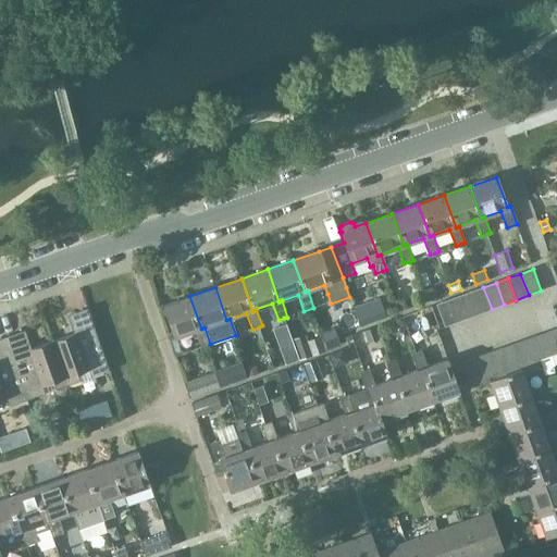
[(480,313),(492,309),(483,287),(472,291),(480,313)]
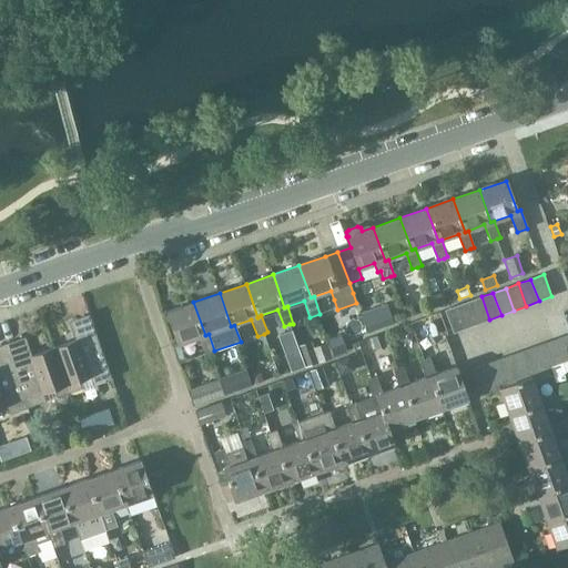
[(440,294),(429,297),(434,308),(445,304),(440,294)]
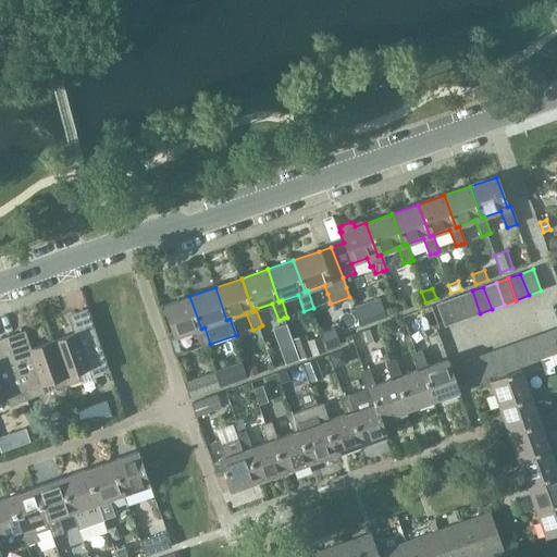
[(468,318),(480,313),(472,291),(460,295),(468,318)]
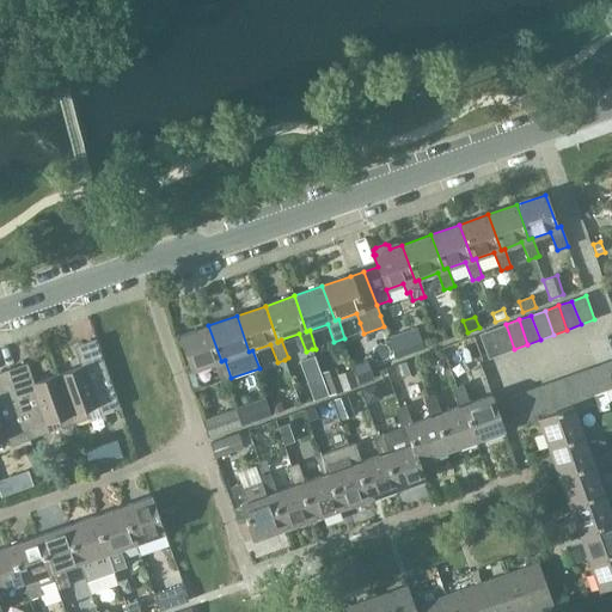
[(501,354),(514,349),(506,324),(491,330),(501,354)]
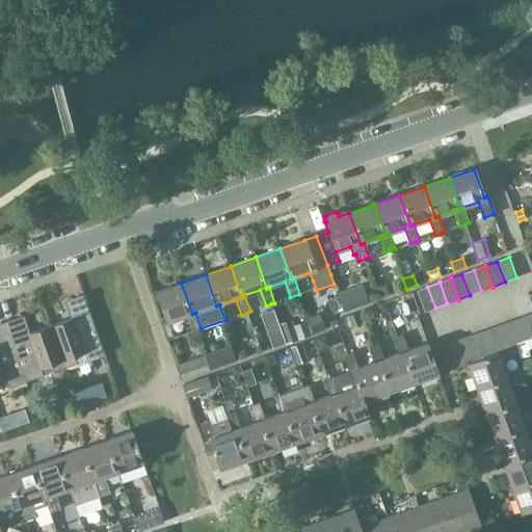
[(181,283),(155,292),(166,323),(186,316),(192,331),(201,328),(195,313),(192,314),(181,283)]
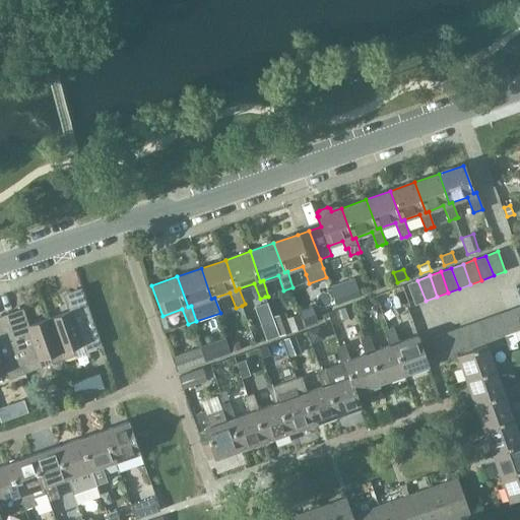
[(329,286),(336,304),(359,296),(351,278),(329,286)]
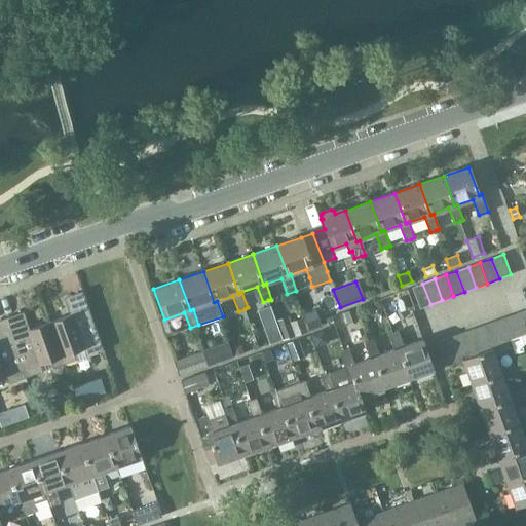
[(419,308),(430,304),(422,284),(411,288),(419,308)]
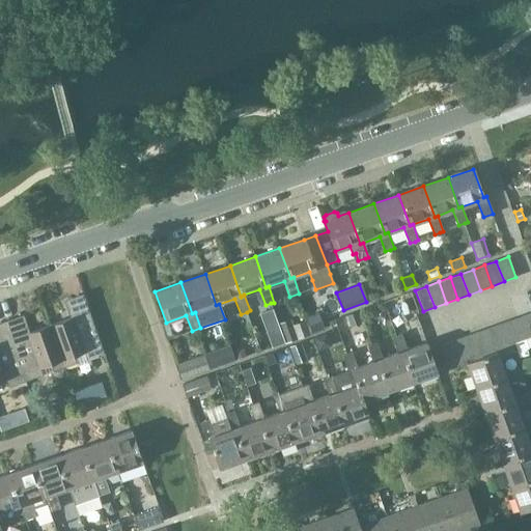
[(50,325),(65,367),(76,364),(74,356),(83,353),(85,360),(104,354),(83,295),(65,301),(72,317),(50,325)]
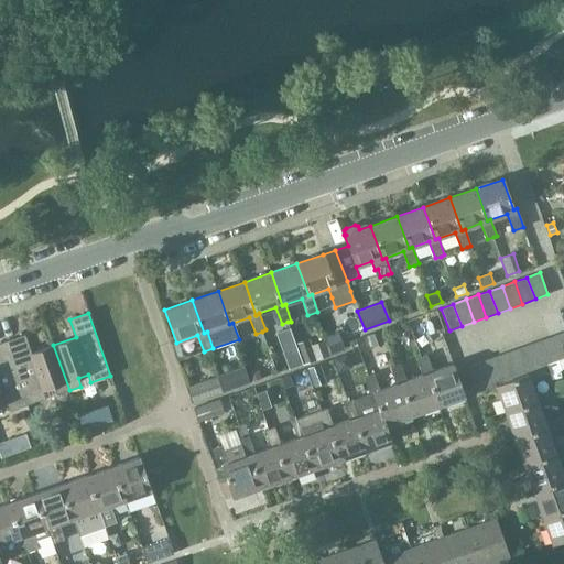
[(290,328),(277,333),(290,368),(303,364),(296,345),(290,328)]
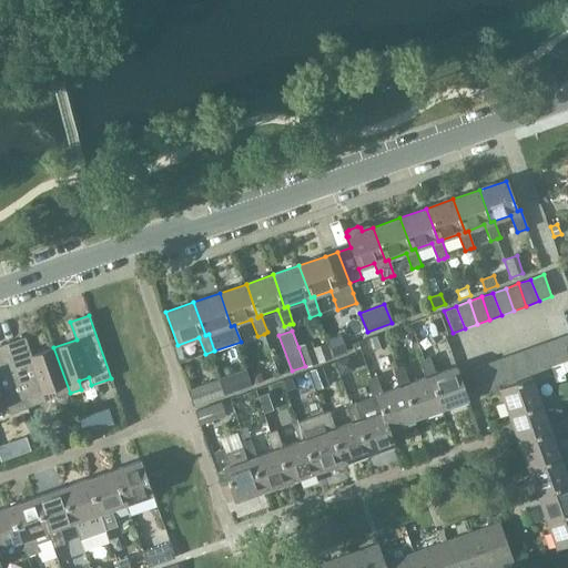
[(381,334),(371,338),(374,347),(385,344),(381,334)]
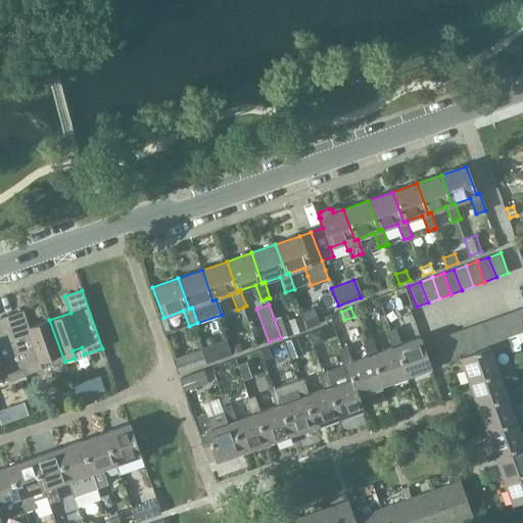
[(315,310),(302,314),(307,329),(320,325),(320,324),(317,316),(315,310)]
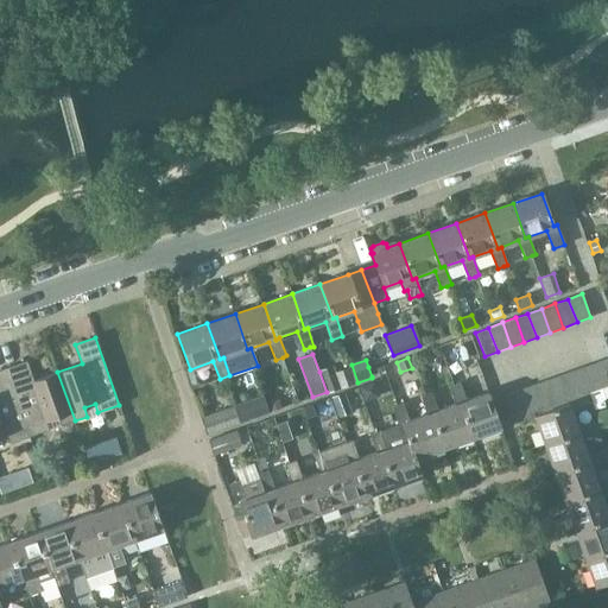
[(75,420),(57,372),(32,381),(26,362),(6,369),(30,436),(49,430),(45,422),(57,417),(61,426),(75,420)]
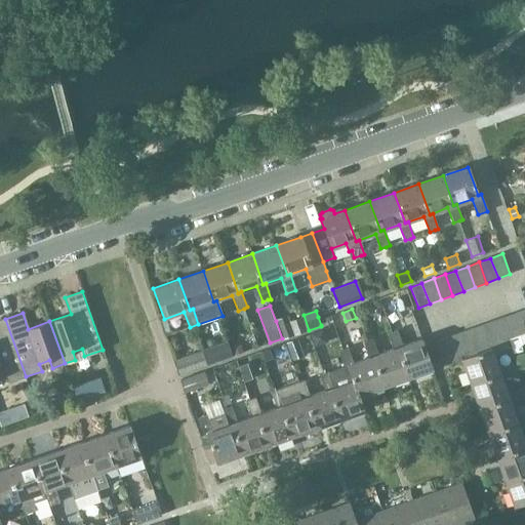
[(517,313),(505,317),(513,338),(520,335),(521,335),(524,334),(517,313)]
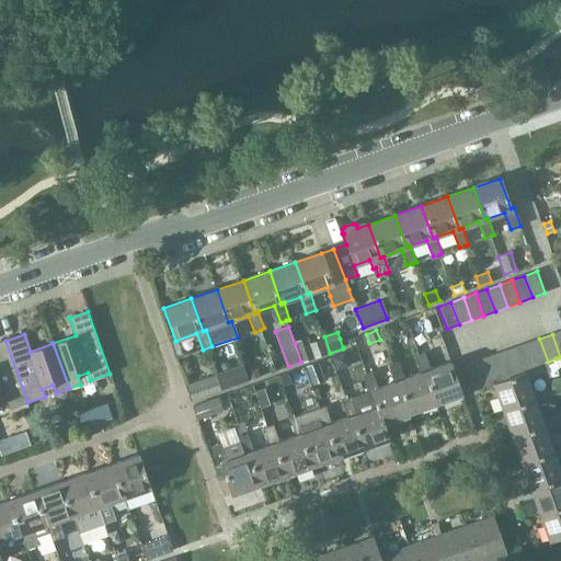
[(307,339),(295,343),(301,362),(313,357),(307,339)]
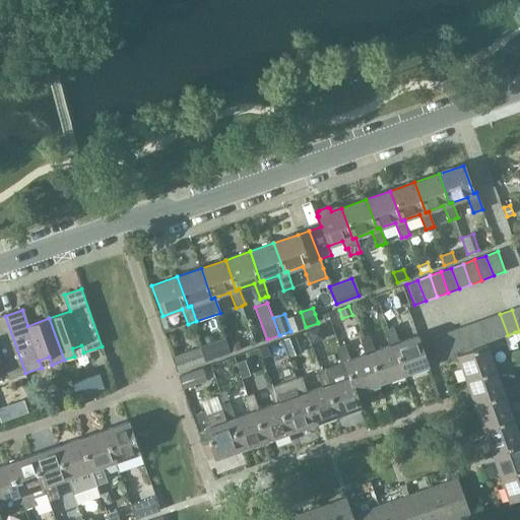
[(500,314),(489,318),(496,339),(502,337),(508,335),(500,314)]
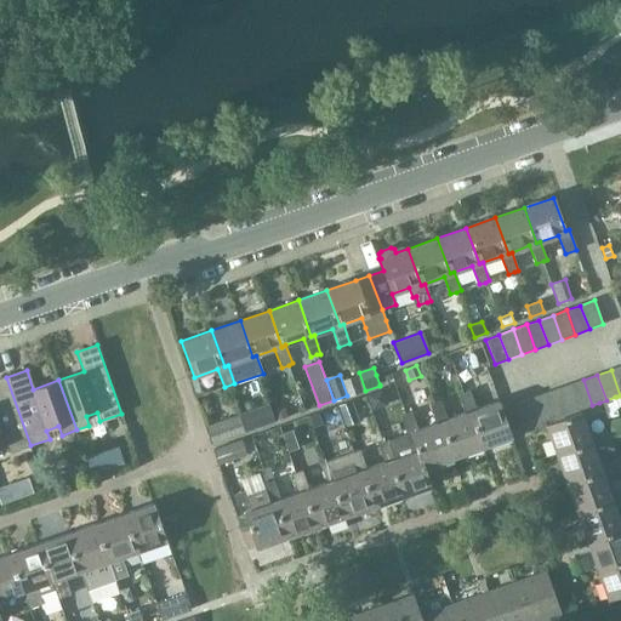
[(357,376),(342,381),(348,397),(363,391),(357,376)]
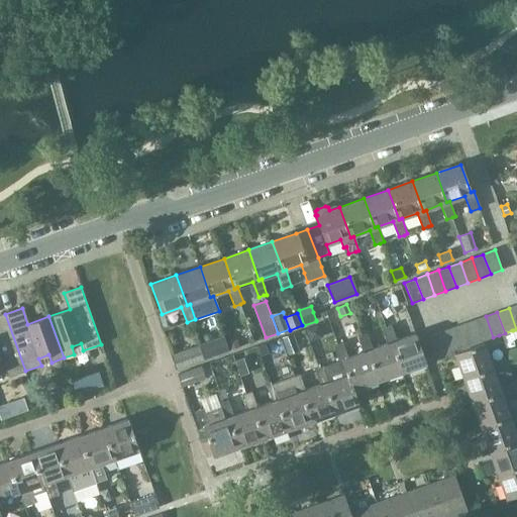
[(8,377),(25,371),(5,314),(0,315),(0,371),(6,370),(8,377)]
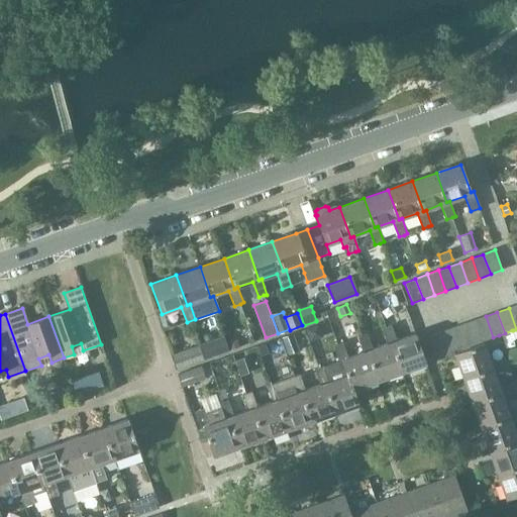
[(486,316),(475,320),(482,341),(483,341),(493,337),(486,316)]
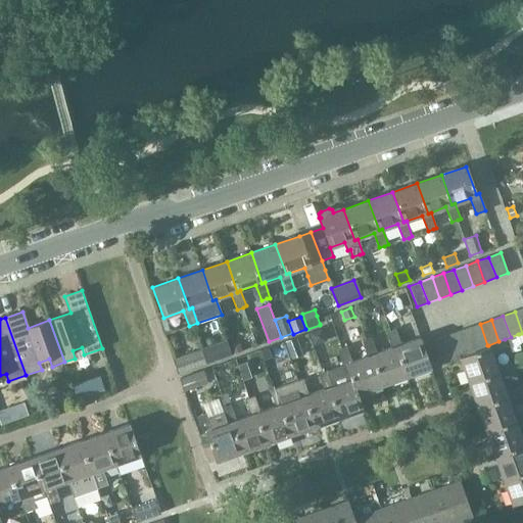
[(480,324),(469,328),(476,349),(487,345),(480,324)]
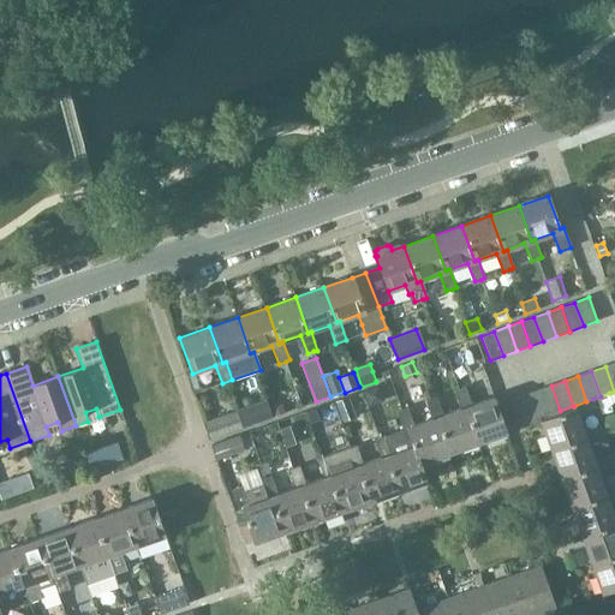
[(551,386),(537,390),(547,416),(560,411),(551,386)]
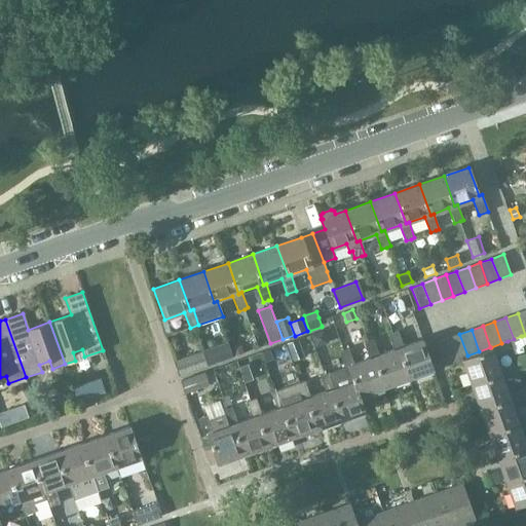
[(323,331),(310,335),(314,347),(327,343),(323,331)]
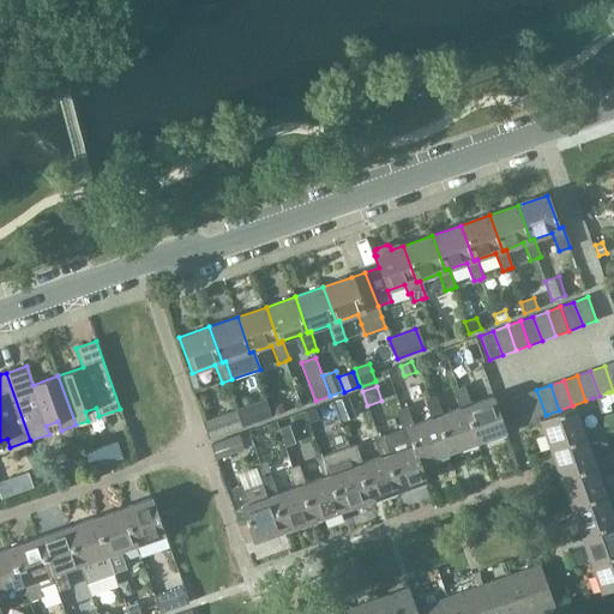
[(463,407),(476,443),(505,432),(493,397),(470,404),(463,387),(453,391),(459,408),(463,407)]
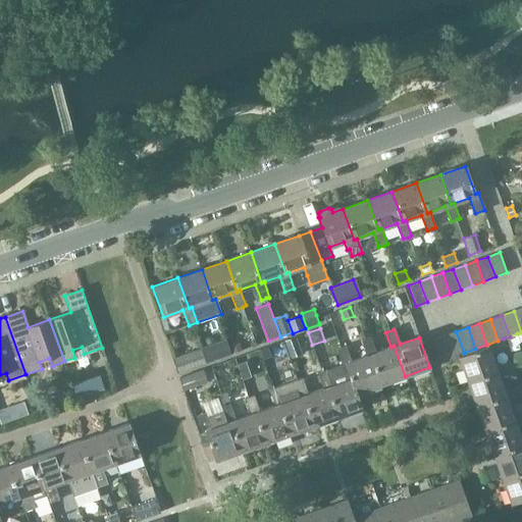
[(456,331),(445,335),(454,358),(458,357),(458,355),(464,353),(456,331)]
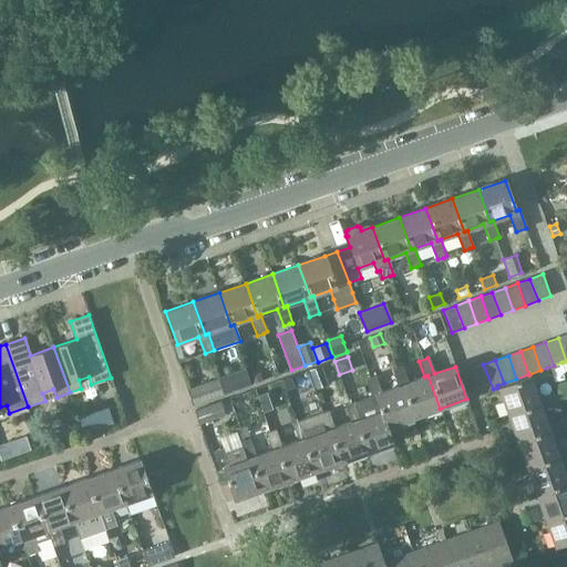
[(483,364),(471,369),(481,394),(493,389),(483,364)]
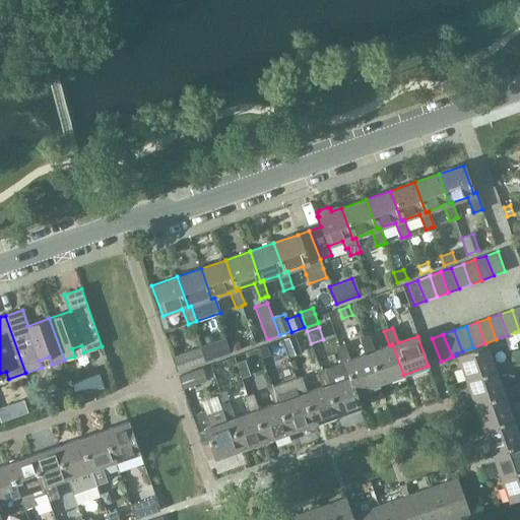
[(293,336),(282,339),(288,354),(299,351),(293,336)]
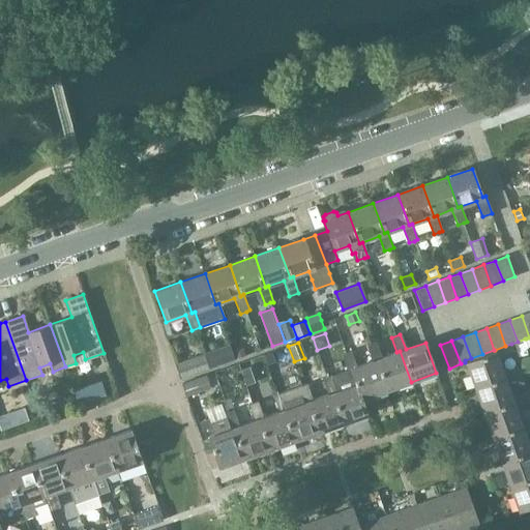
[(386,390),(411,382),(400,351),(396,352),(381,357),(376,343),(366,346),(372,360),(375,359),(386,390)]
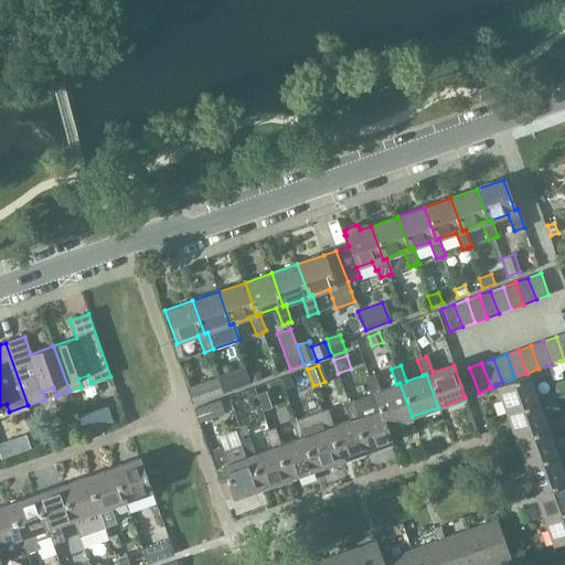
[(529,374),(528,375),(496,386),(505,413),(537,402),(536,397),(531,382),(547,375),(545,366),(539,369),(528,373),(529,374)]
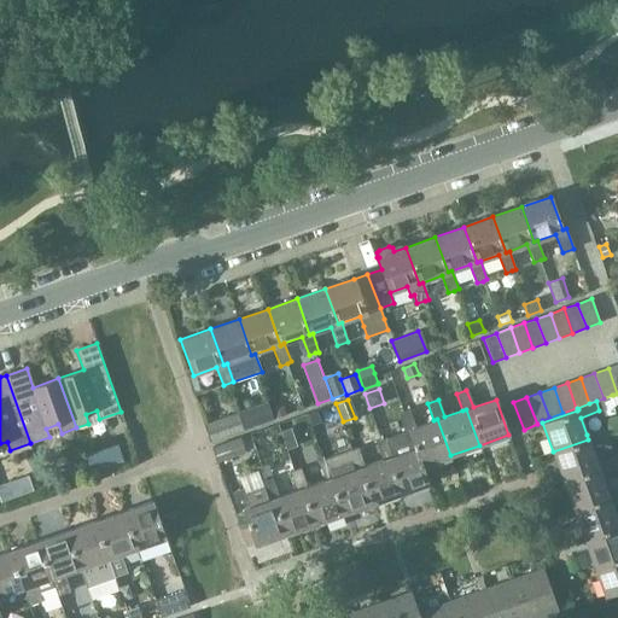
[(267,403),(235,414),(242,430),(273,419),(267,403)]
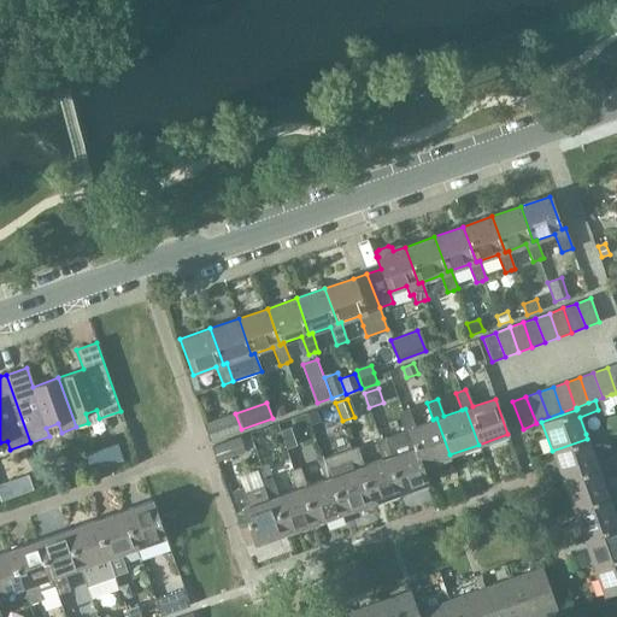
[(282,405),(272,407),(275,417),(286,413),(282,405)]
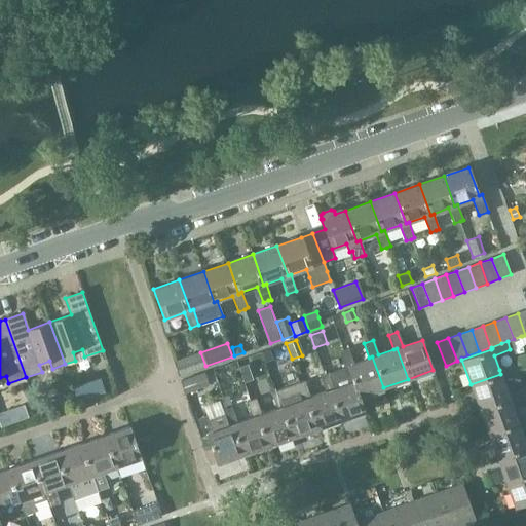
[(359,397),(383,387),(372,357),(369,358),(353,364),(347,348),(339,351),(344,368),(348,367),(353,382),(359,397)]
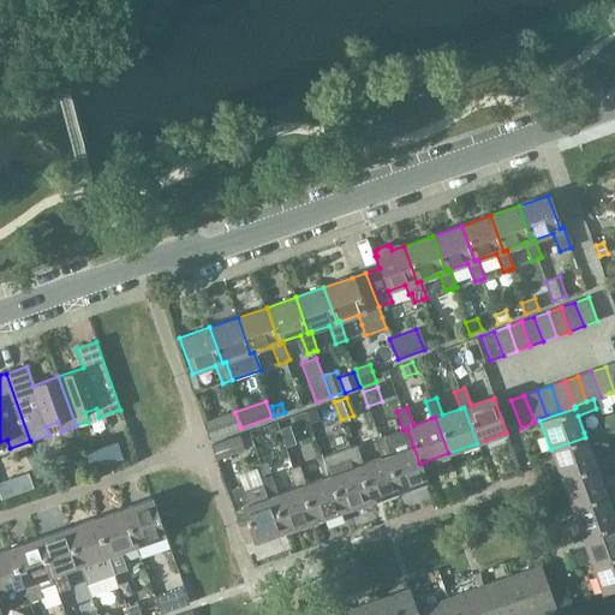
[(314,408),(305,412),(310,423),(318,421),(314,408)]
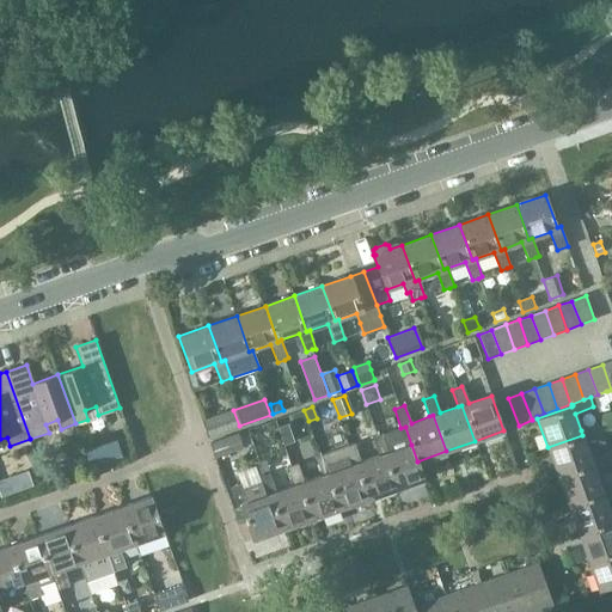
[(206,436),(207,436),(239,426),(233,410),(201,421),(206,436)]
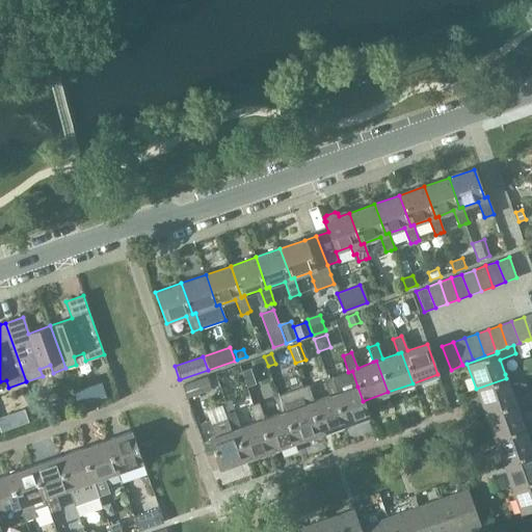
[(248,367),(242,370),(245,378),(251,376),(248,367)]
